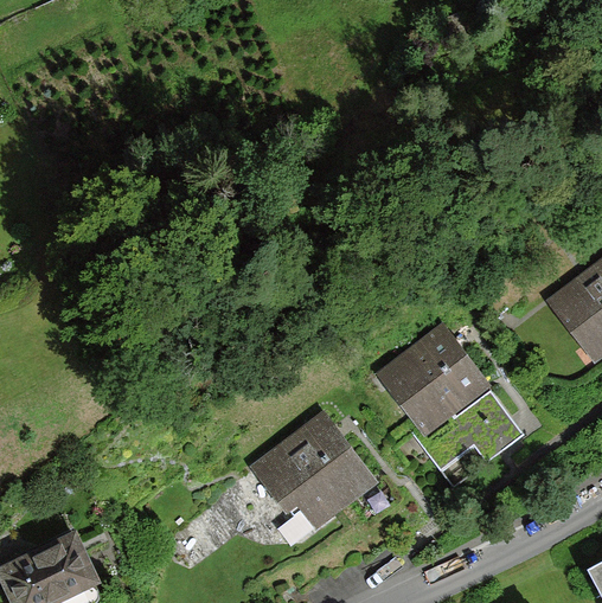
[(601,359),(601,261),(550,303),(597,363),(601,359)]
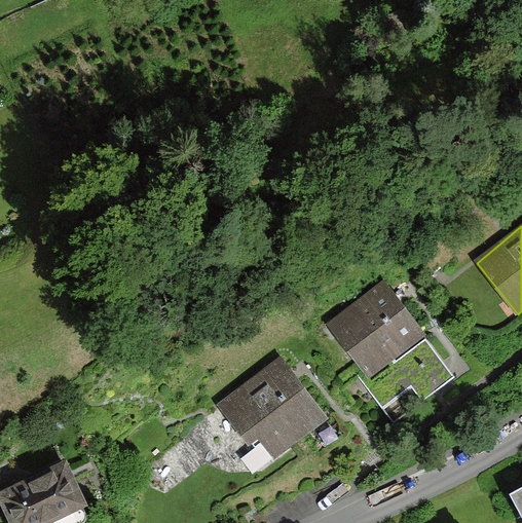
[(383,279),(323,328),(367,383),(422,339),(427,335),(383,279)]
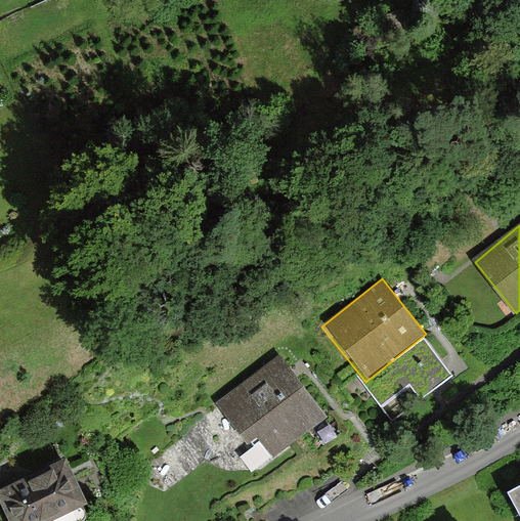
[(360,386),(392,425),(452,376),(421,338),(365,382),(360,386)]
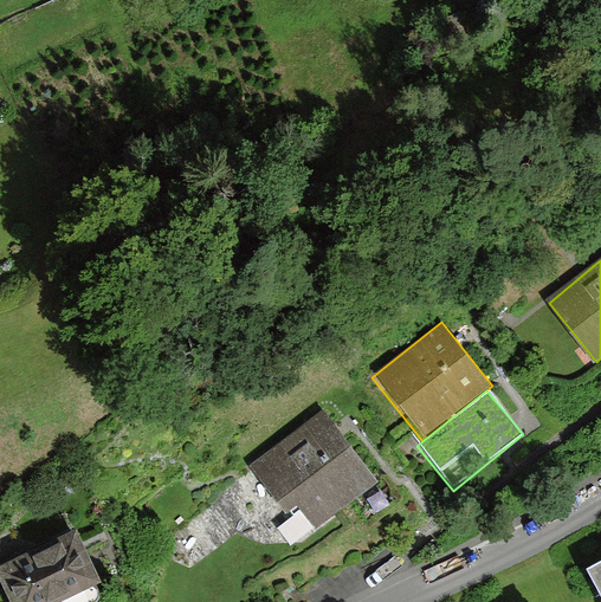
[(327,409),(249,466),(282,512),(303,497),(321,522),(379,480),(327,409)]
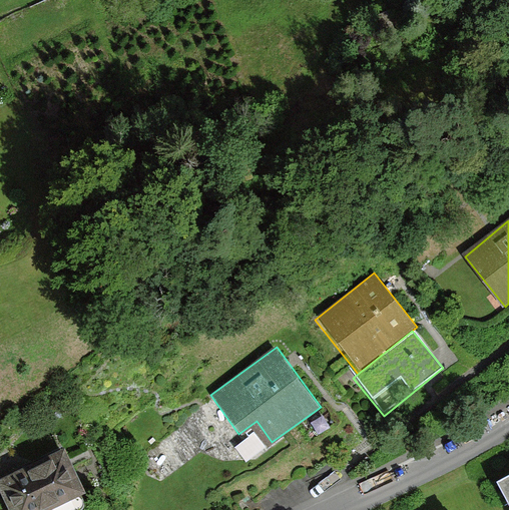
[(49,509),(84,494),(64,451),(0,481),(0,486),(11,509),(49,509)]
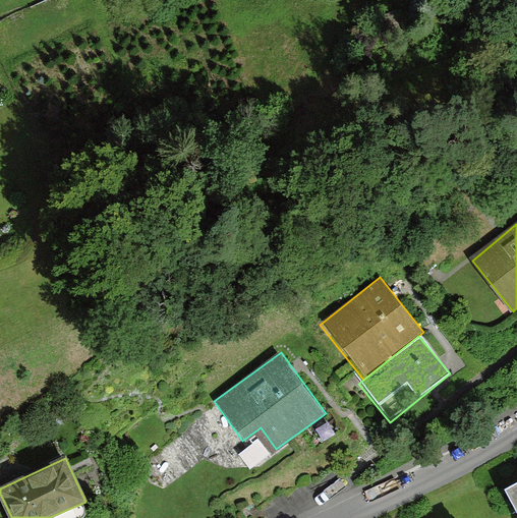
All buildings are outlined.
